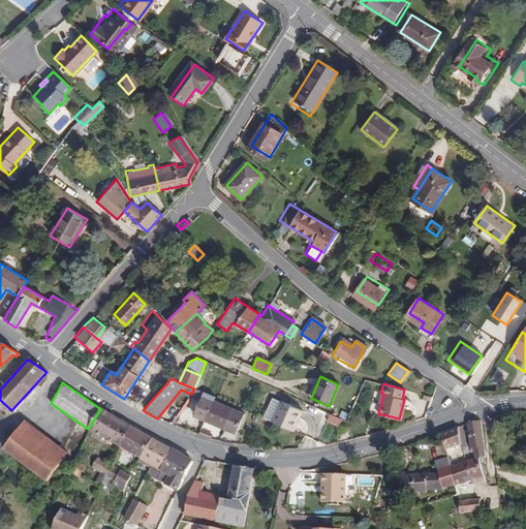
[(206,419),(214,401),(216,397),(204,392),(204,393),(194,389),(191,394),(202,398),(194,414),(206,419)]
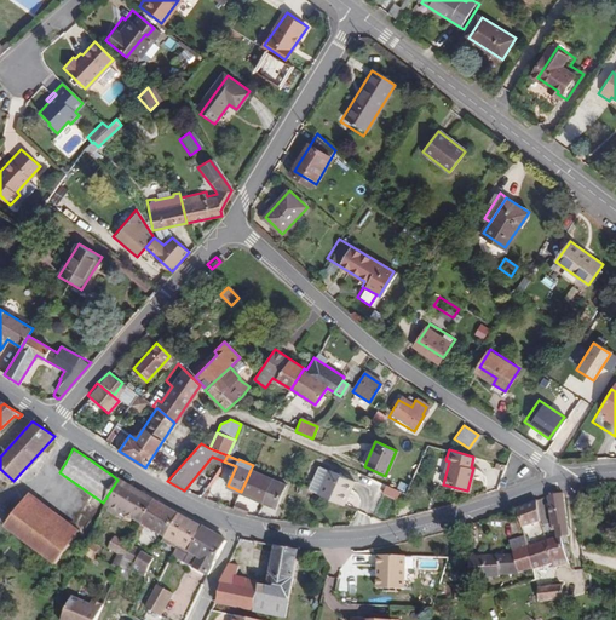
[(318,494),(328,471),(320,468),(310,491),(318,494)]
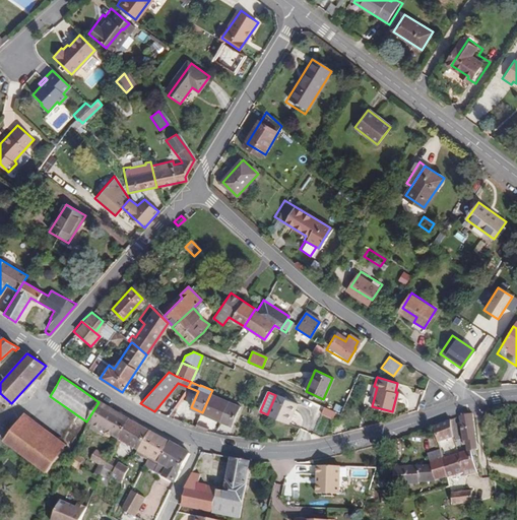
[(220,409),(224,400),(210,394),(202,412),(220,420),(224,411),(220,409)]
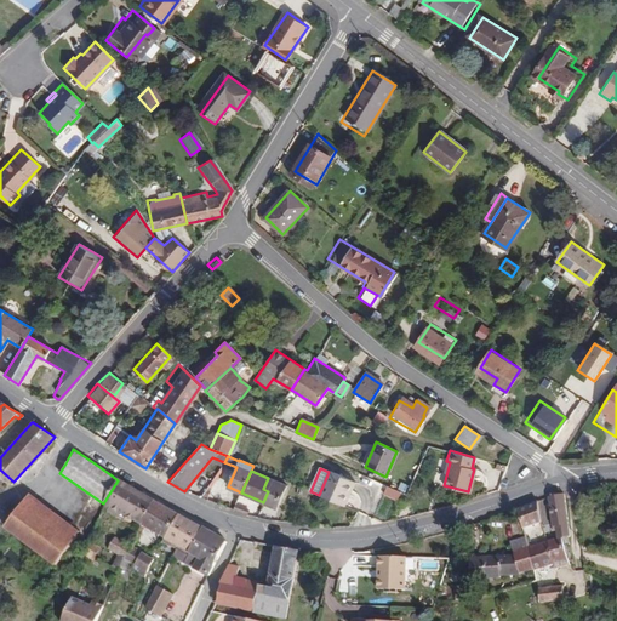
[(344,507),(355,480),(329,471),(329,472),(319,495),(344,507)]
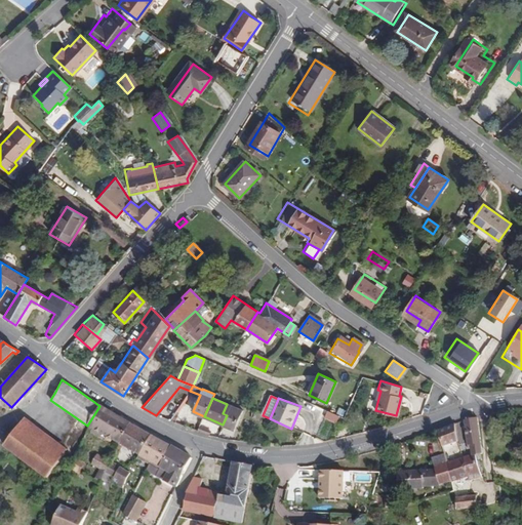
[(227,415),(231,406),(227,404),(223,413),(227,415)]
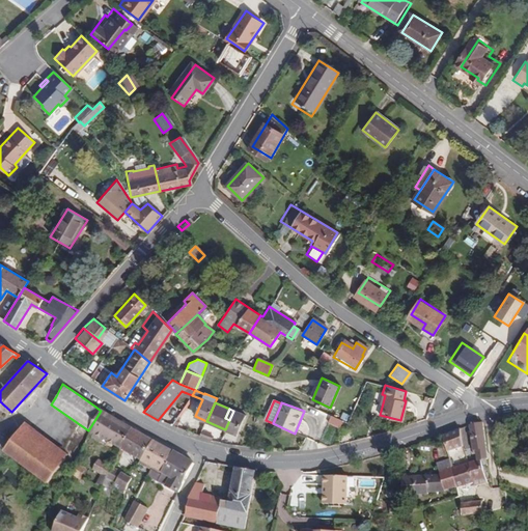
[(119,448),(131,428),(101,411),(88,430),(119,448)]
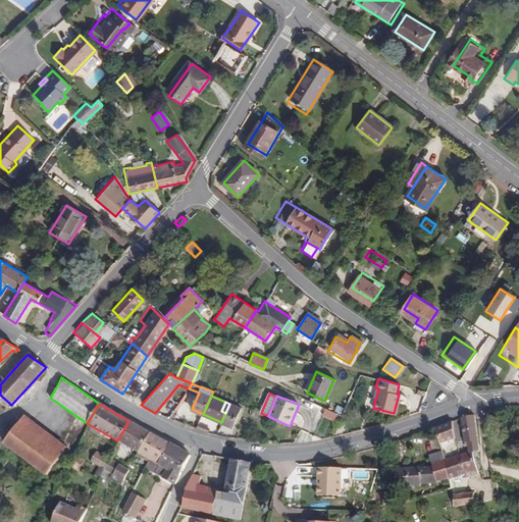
[(232,427),(241,408),(229,404),(225,413),(221,422),(232,427)]
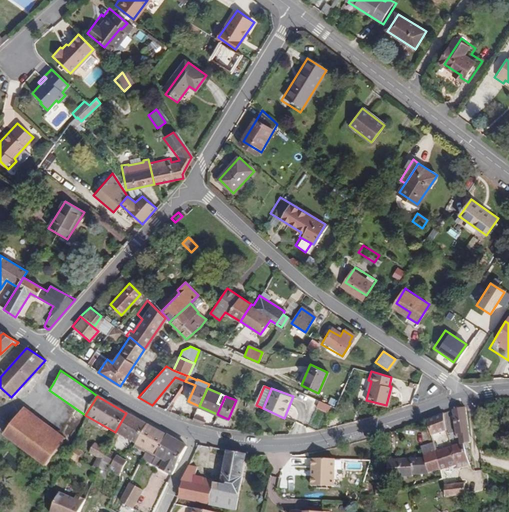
[(327,410),(329,404),(318,399),(316,405),(327,410)]
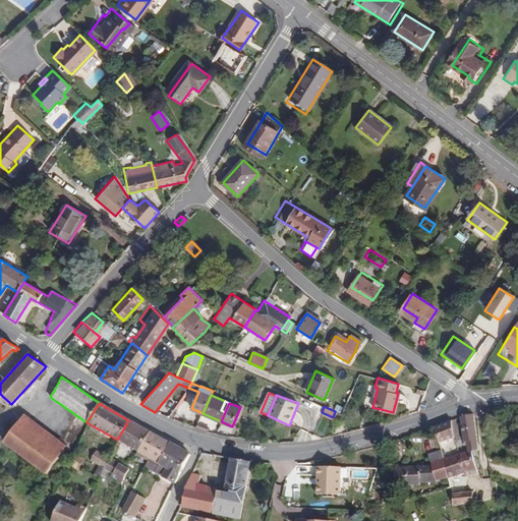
[(477,450),(472,413),(466,415),(459,417),(463,442),(466,442),(467,451),(476,450),(477,450)]
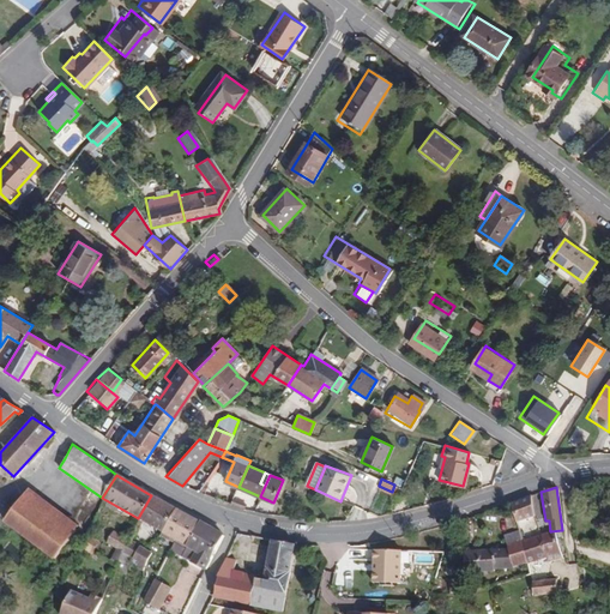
[(161,531),(175,509),(151,495),(138,518),(161,531)]
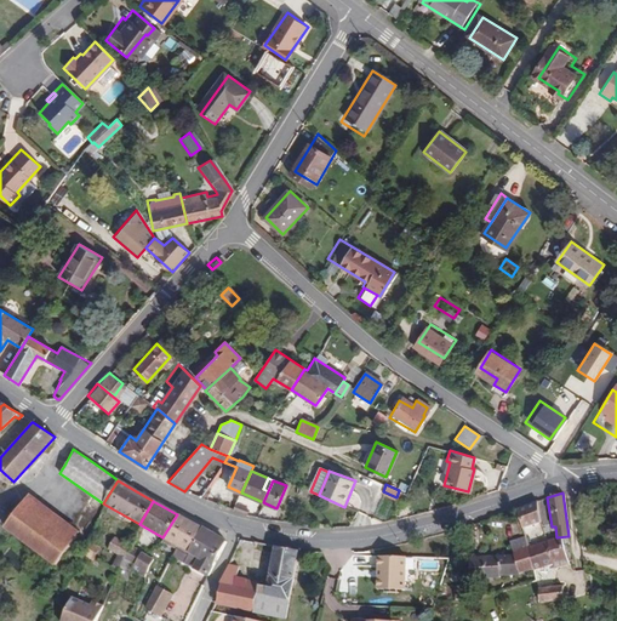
[(527,525),(540,522),(536,501),(521,507),(515,508),(524,535),(527,535),(526,533),(530,531),(527,525)]
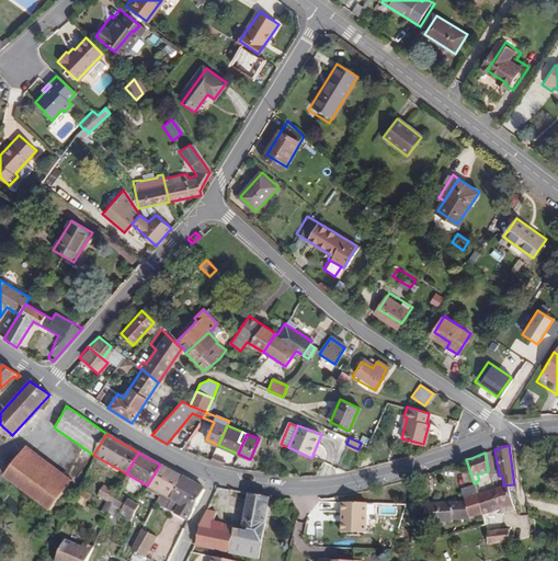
[(47,511),(65,490),(21,455),(6,477),(47,511)]
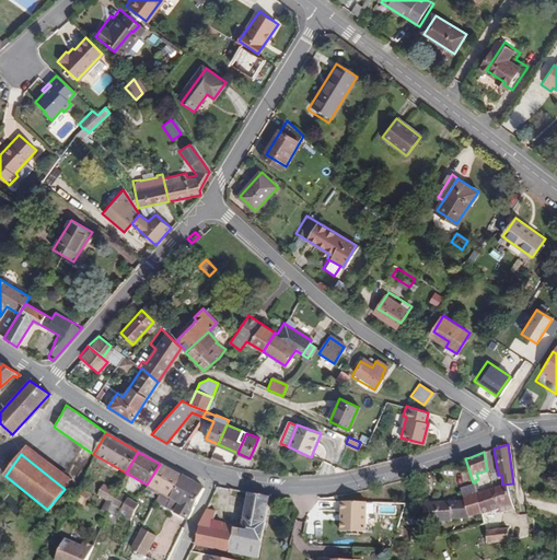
[(245,468),(248,459),(235,455),(232,464),(245,468)]
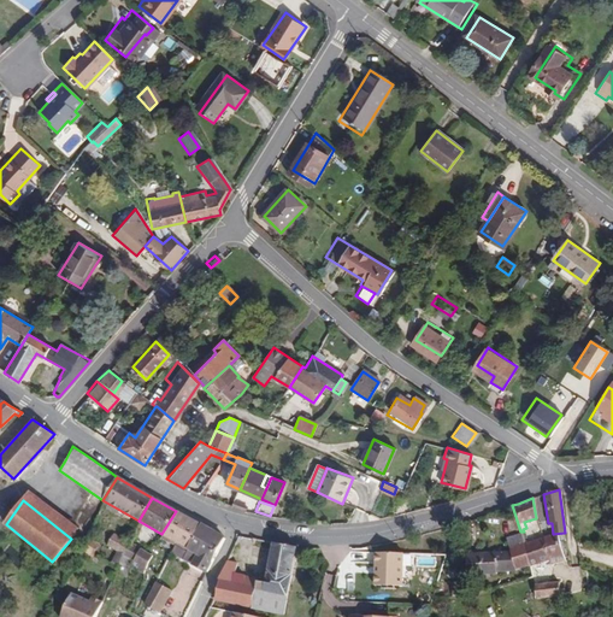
[(188,547),(199,523),(176,511),(161,534),(175,540),(188,547)]
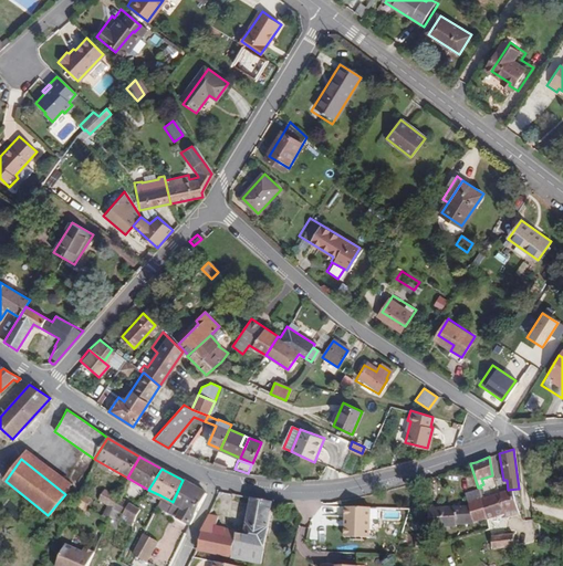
[(299,482),(300,475),(272,472),(271,479),(298,482),(299,482)]
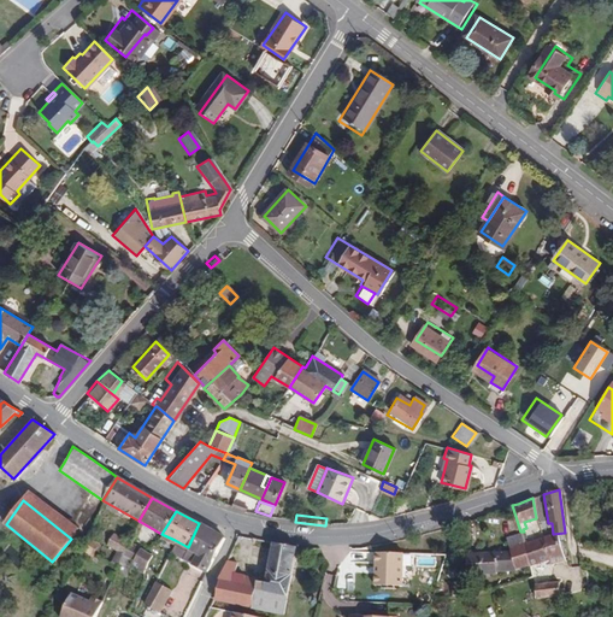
[(222,536),(199,523),(188,547),(196,552),(190,563),(206,573),(222,536)]
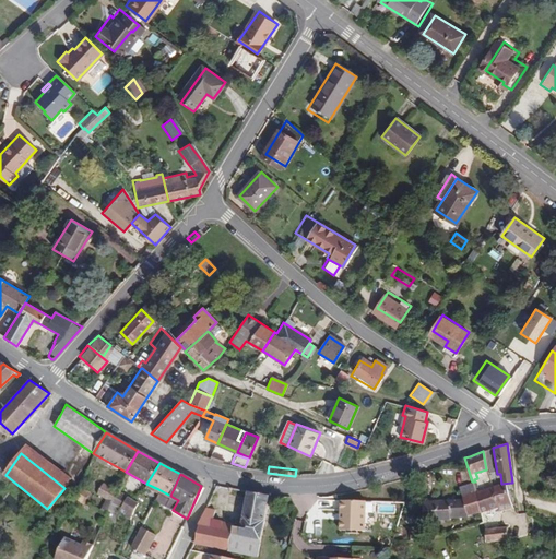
[(482,512),(472,482),(459,487),(462,499),(466,514),(468,515),(481,512),(482,512)]
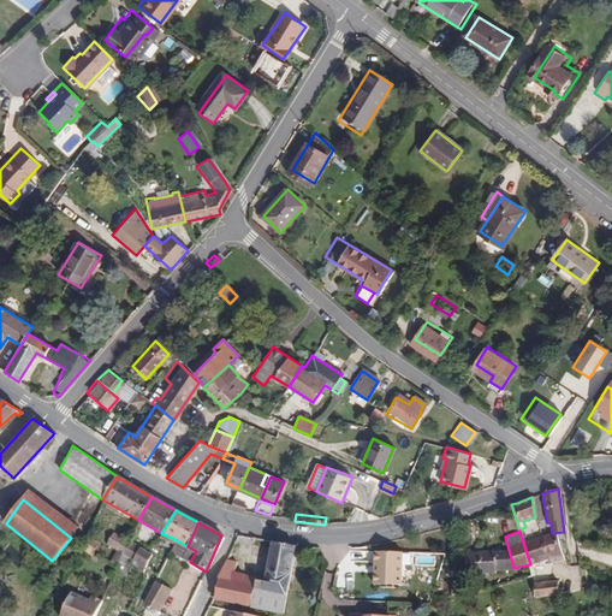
[(565,557),(563,544),(559,544),(558,540),(564,539),(563,532),(552,533),(542,537),(536,538),(528,542),(527,542),(523,531),(520,531),(530,564),(547,558),(548,562),(565,557)]
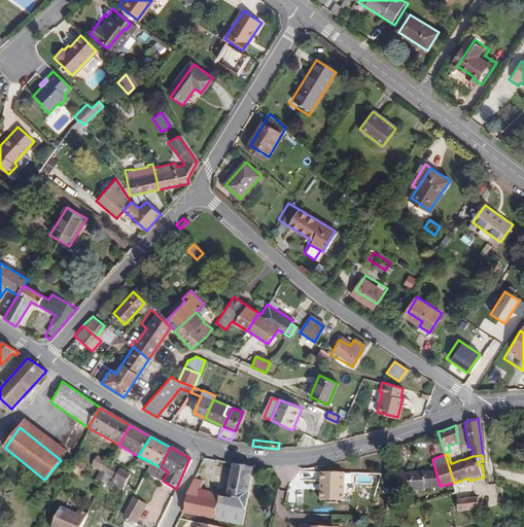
[(104,473),(111,464),(96,456),(91,466),(104,473)]
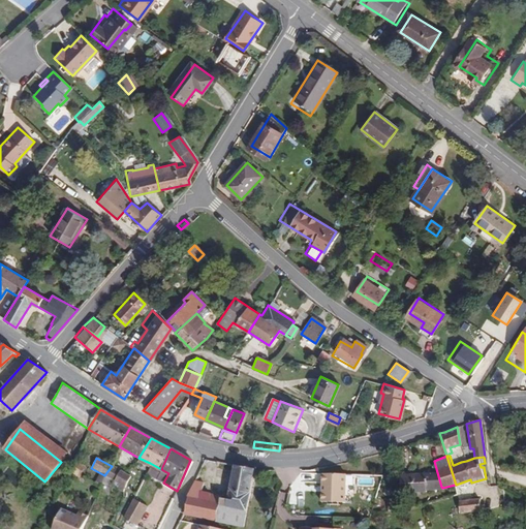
[(81,477),(85,468),(73,461),(73,463),(71,467),(69,471),(81,477)]
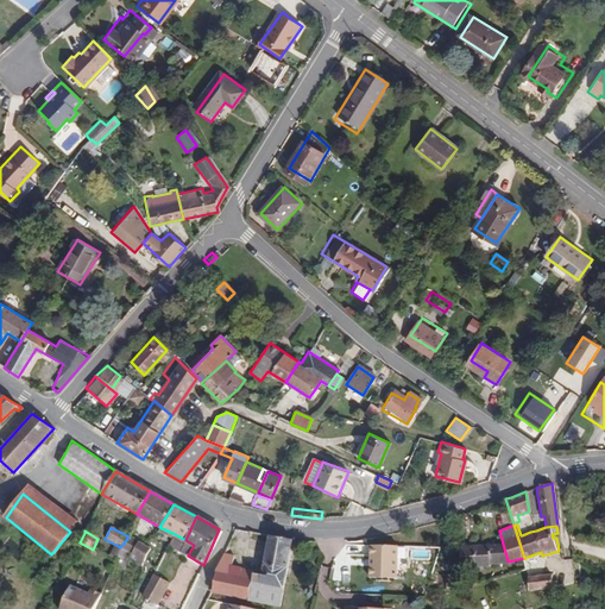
[(188,556),(194,545),(186,540),(184,542),(171,535),(168,541),(166,544),(188,556)]
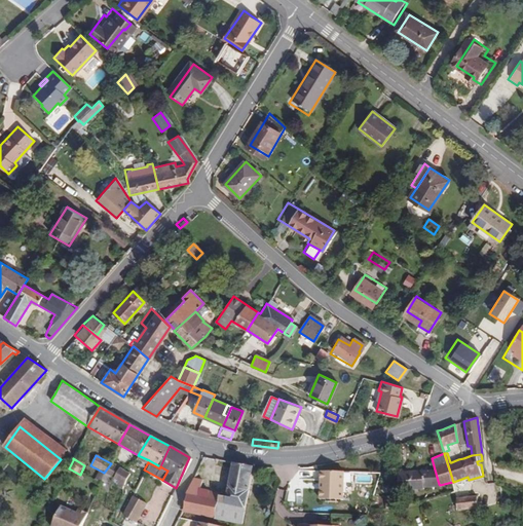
[(240,523),(249,490),(248,489),(252,466),(231,462),(224,502),(215,500),(215,498),(198,495),(201,480),(192,478),(185,494),(184,502),(183,510),(214,517),(214,518),(240,523)]
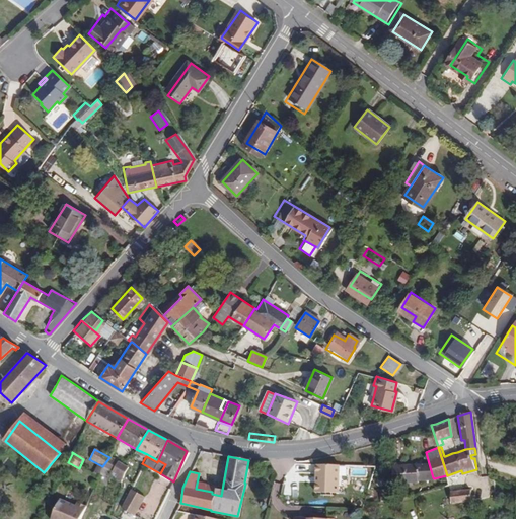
[(112,471),(118,461),(109,457),(102,466),(99,473),(97,479),(96,482),(104,486),(109,472),(112,471)]
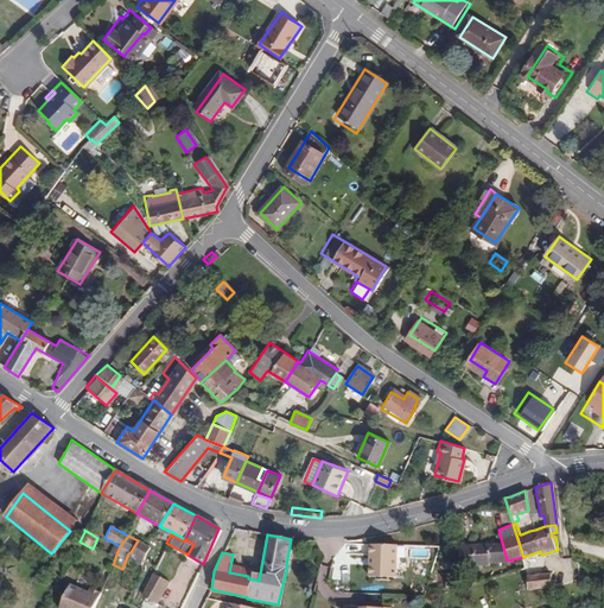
[(140,564),(150,548),(140,543),(138,540),(131,552),(135,555),(133,561),(140,564)]
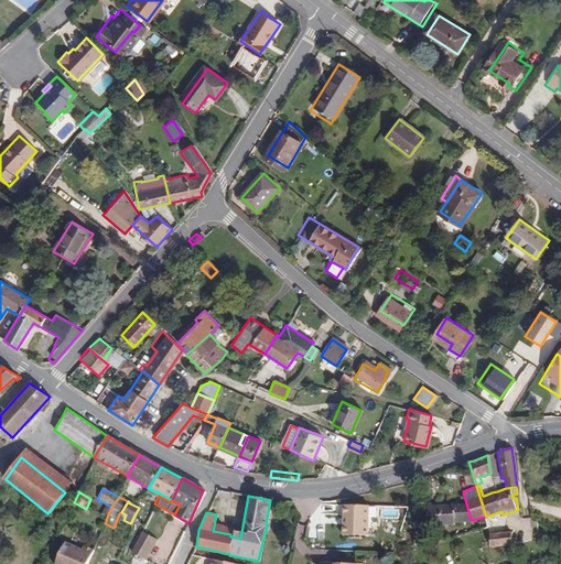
[(471,519),(466,503),(462,505),(462,519),(471,519)]
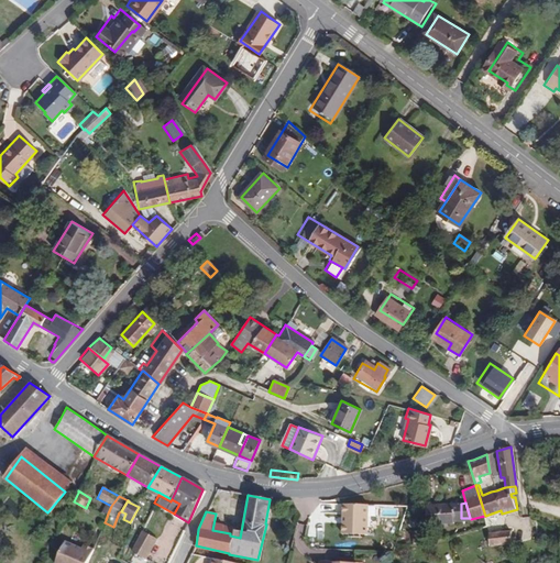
[(366,536),(368,505),(342,504),(341,534),(366,536)]
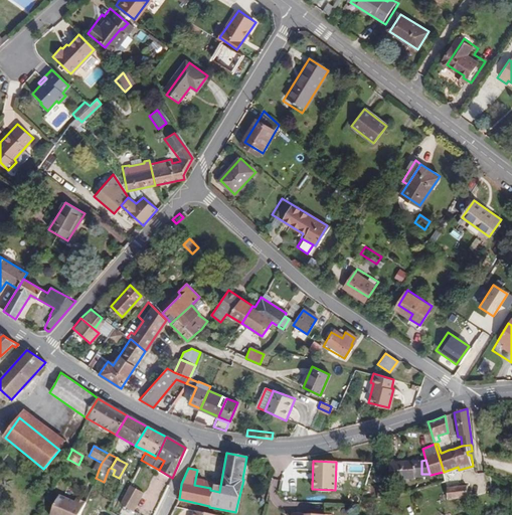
[(421,474),(421,461),(389,462),(390,480),(415,479),(415,474),(421,474)]
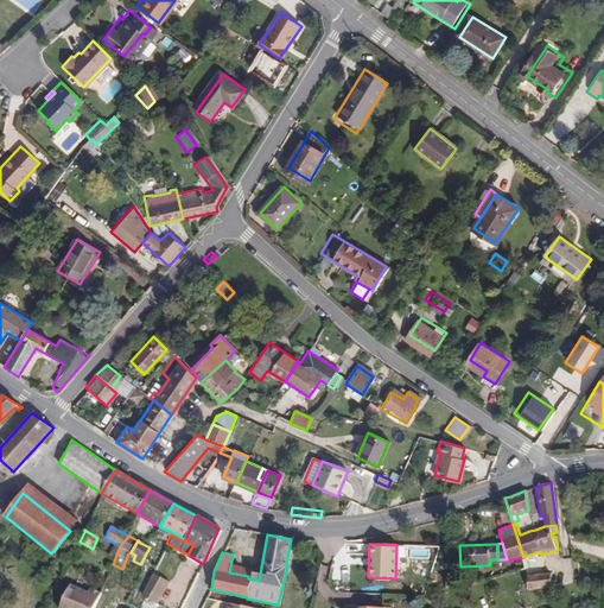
[(114,562),(116,555),(110,551),(110,552),(109,553),(107,558),(114,562)]
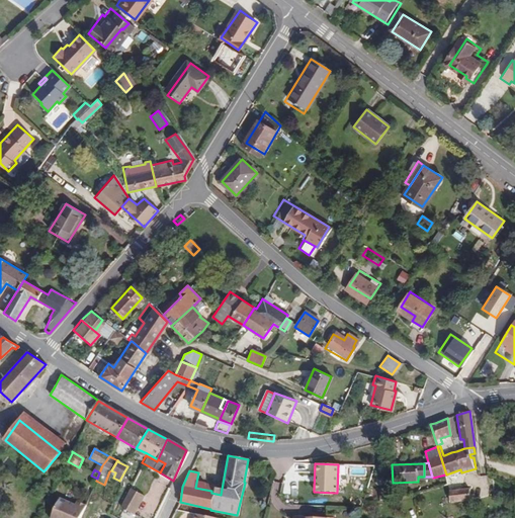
[(134,515),(144,496),(129,489),(119,506),(134,515)]
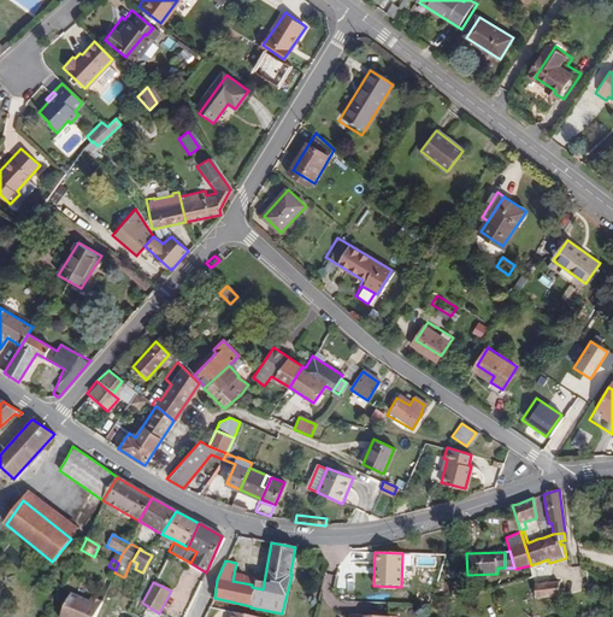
[(558,595),(558,582),(535,586),(535,600),(558,595)]
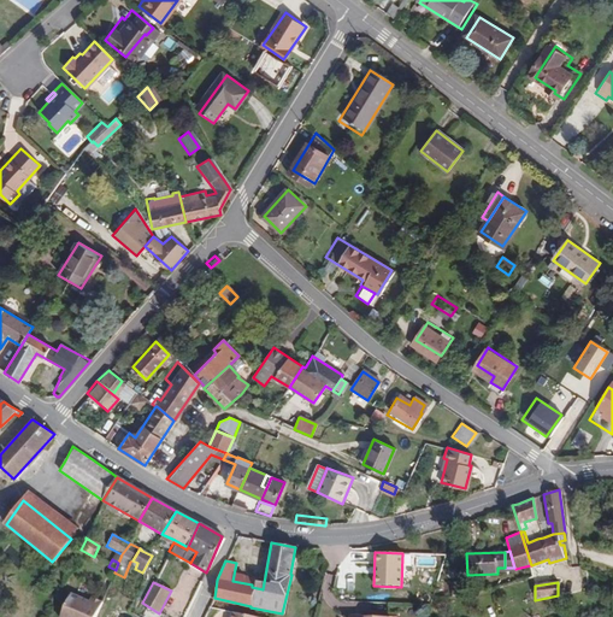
[(94,616),(102,601),(90,597),(89,600),(71,592),(59,616),(94,616)]
